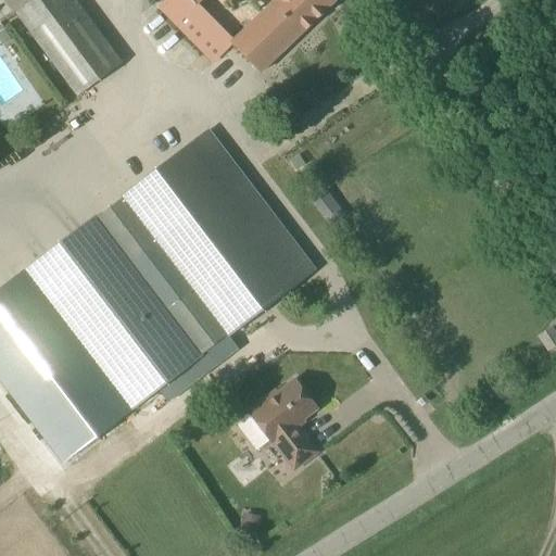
[(119,64),(71,0),(33,0),(15,14),(76,97),(119,64)]
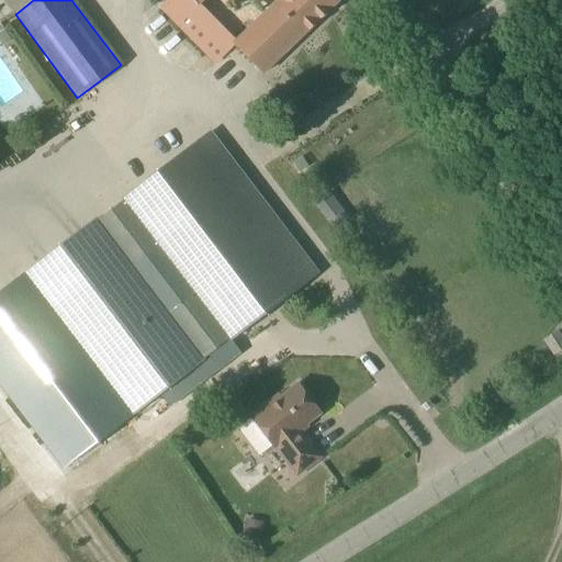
[(169,0),(161,8),(215,63),(235,44),(263,75),(339,1),(338,0),(169,0)]
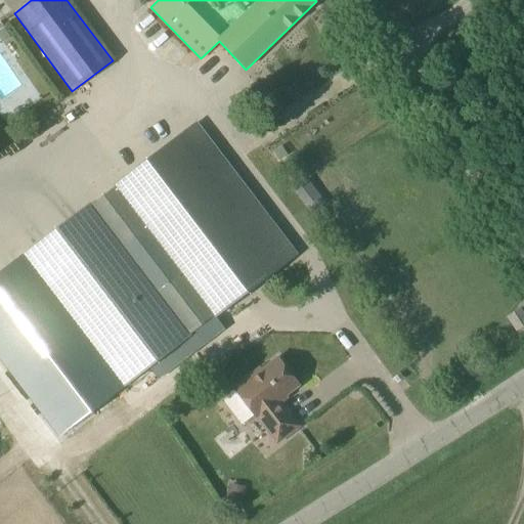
[(0,31),(0,40),(2,43),(11,38),(5,28),(0,31)]
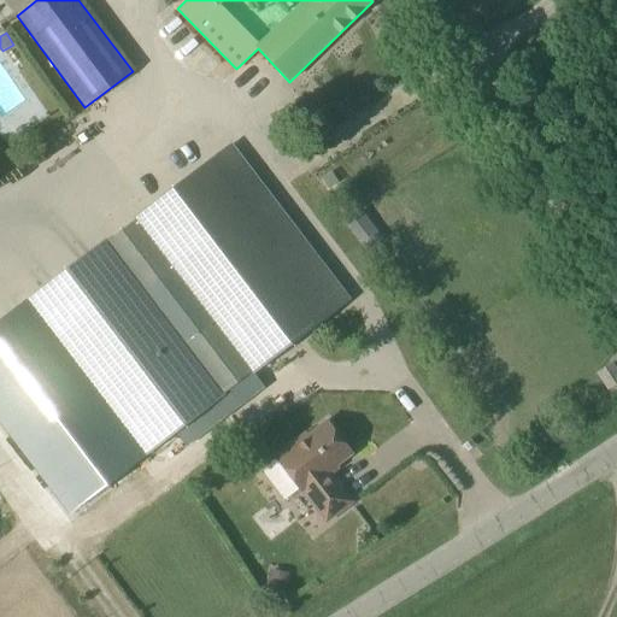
[(254,374),(351,300),(231,145),(136,218),(254,374)]
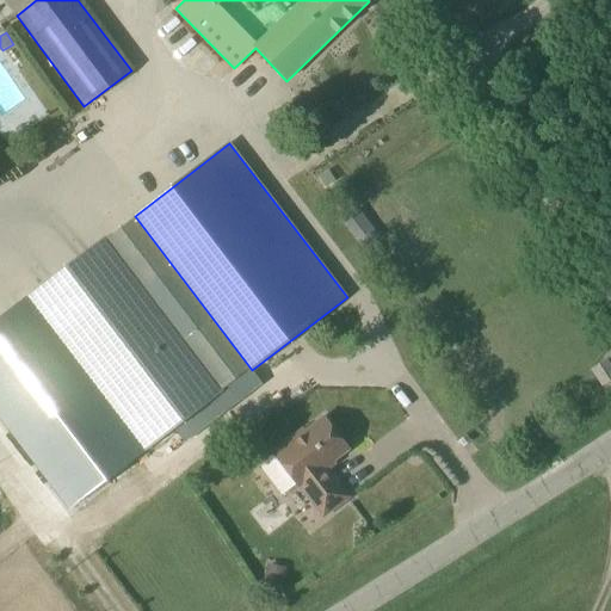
[(329,201),(351,227),(364,217),(341,191),(329,201)]
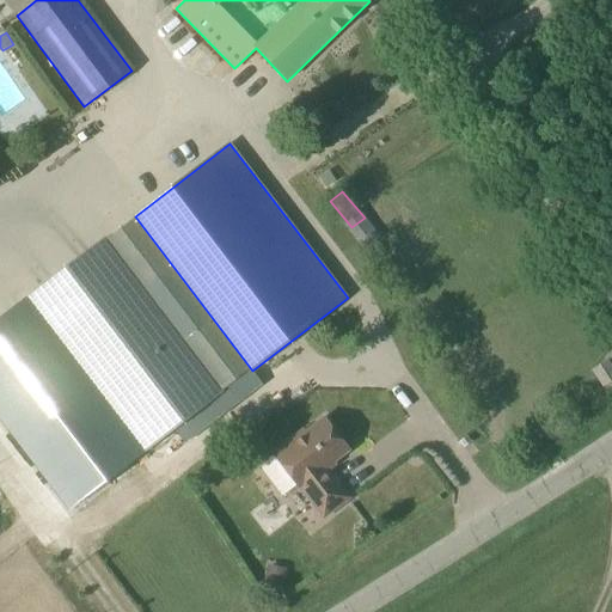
[(146,454),(252,371),(135,216),(26,299),(146,454)]
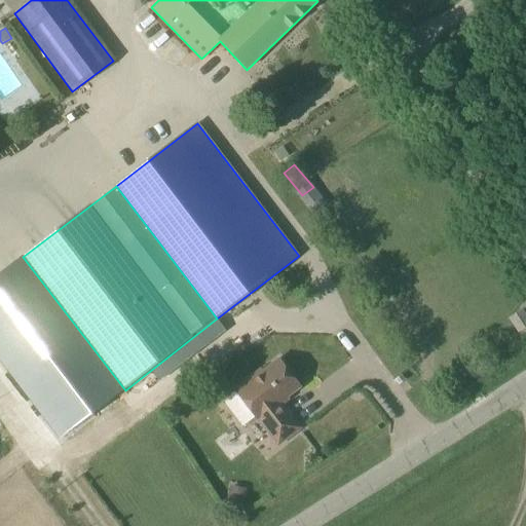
[(520,331),(525,326),(525,317),(522,311),(512,317),(520,331)]
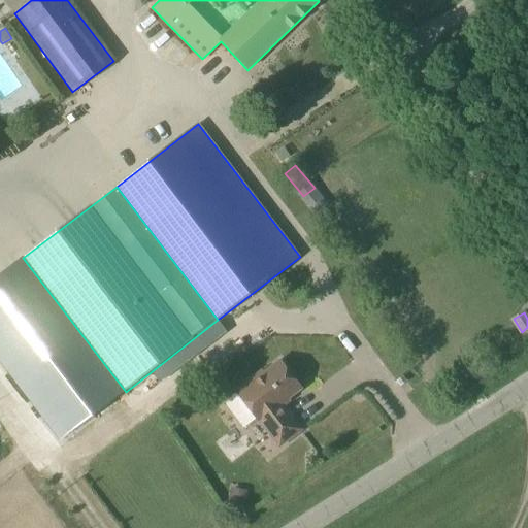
[(301,388),(281,361),(264,374),(262,372),(236,392),(237,393),(224,403),(243,429),(257,419),(259,420),(279,446),(301,429),(281,403),(301,388)]
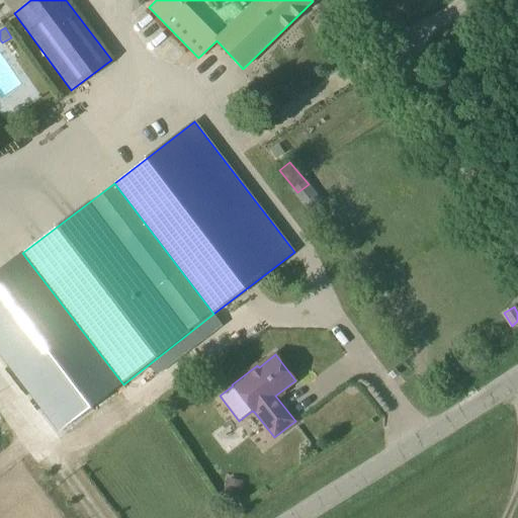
[(88,363),(97,381),(106,377),(97,359),(88,363)]
